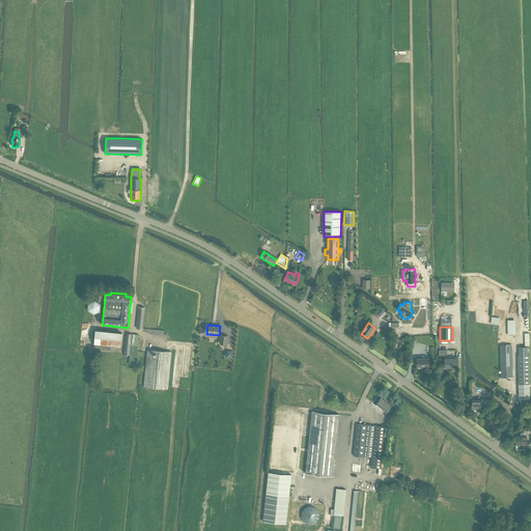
[(94,348),(111,351),(112,345),(120,346),(122,333),(96,331),(94,348)]
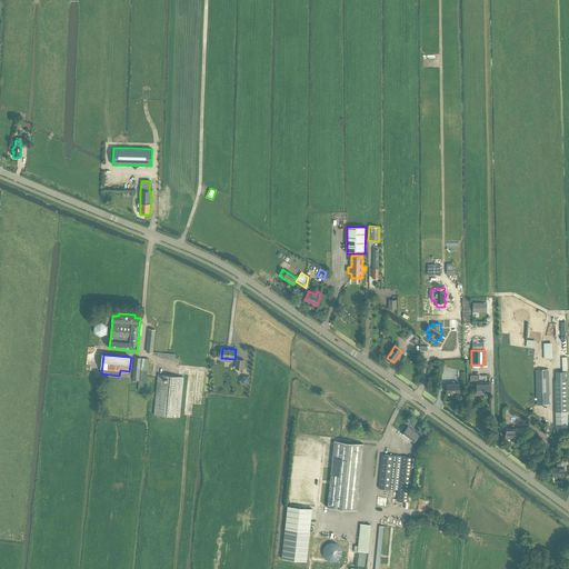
[(139,391),(145,391),(149,359),(142,359),(140,381),(139,391)]
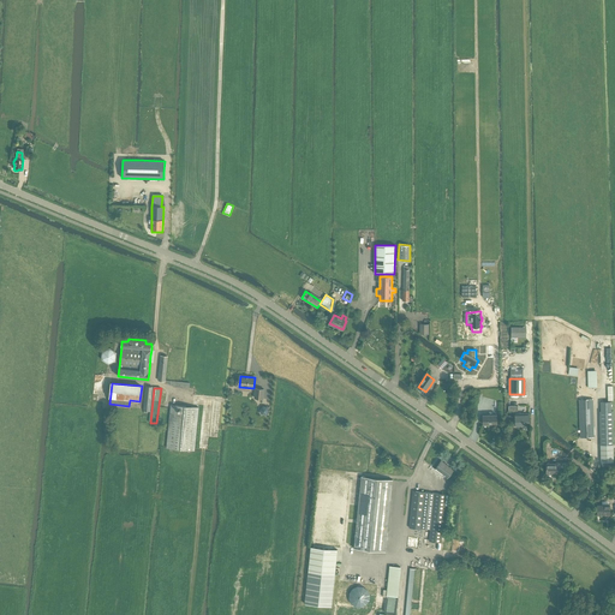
[(579,400),(580,439),(595,437),(592,399),(579,400)]
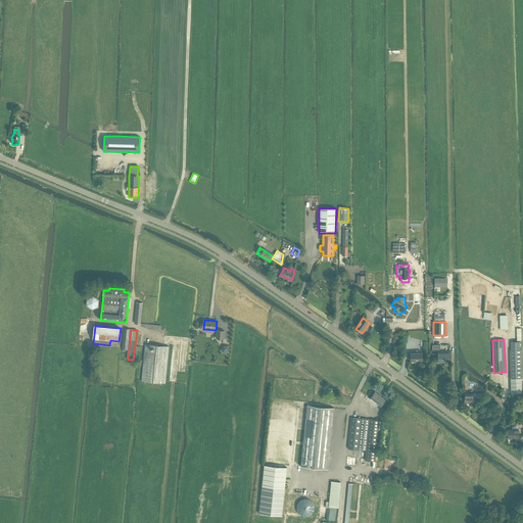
[(520,349),(519,341),(511,341),(511,349),(510,349),(511,393),(521,393),(520,349)]
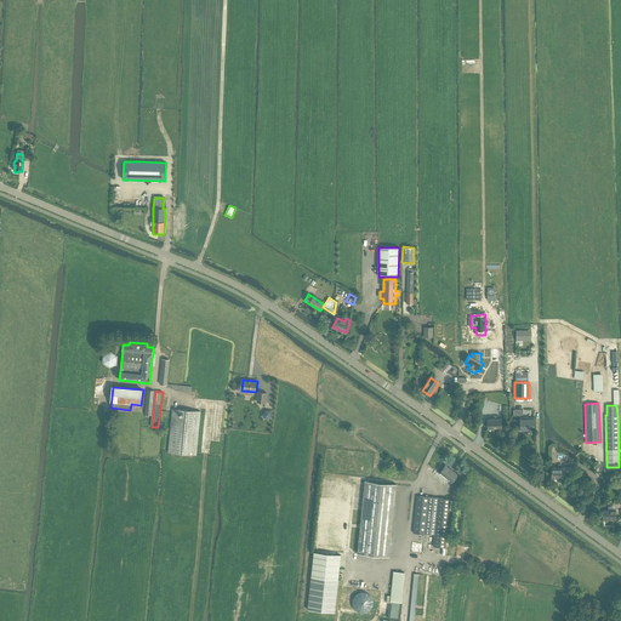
[(169,453),(197,455),(200,411),(172,409),(169,453)]
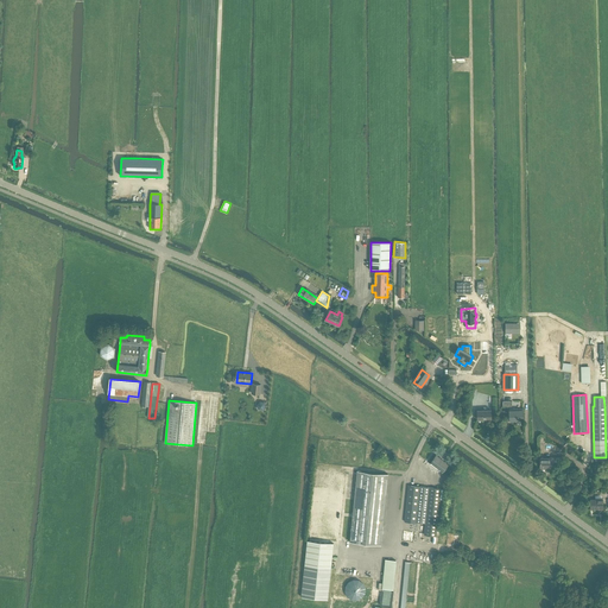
[(524,420),(523,407),(523,409),(510,410),(510,409),(508,409),(510,420),(524,420)]
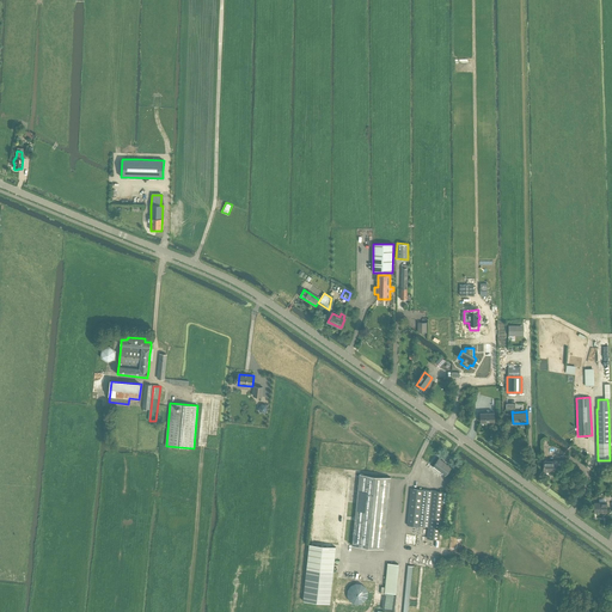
[(481,412),(481,423),(493,423),(493,412),(481,412)]
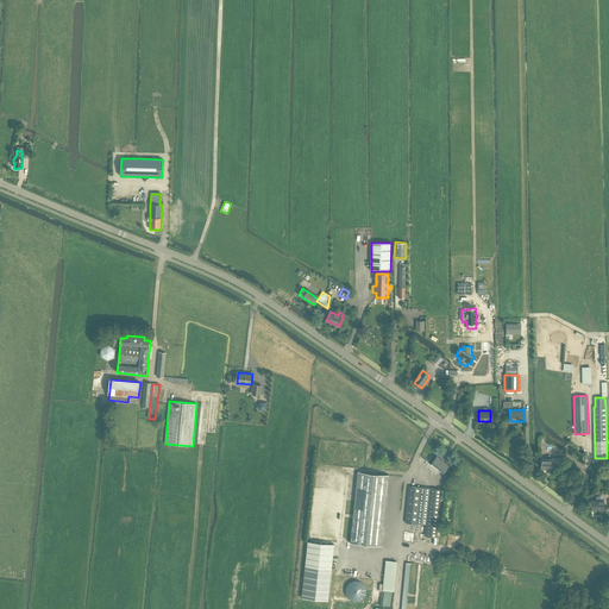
[(431,465),(443,473),(450,465),(438,457),(431,465)]
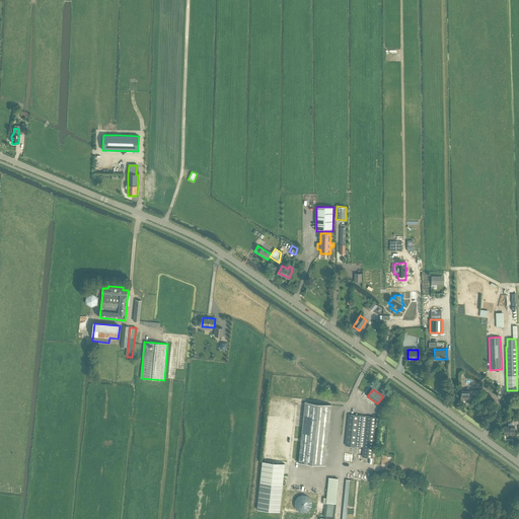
[(461,400),(471,400),(471,396),(478,396),(478,390),(471,390),(471,391),(461,391),(461,400)]
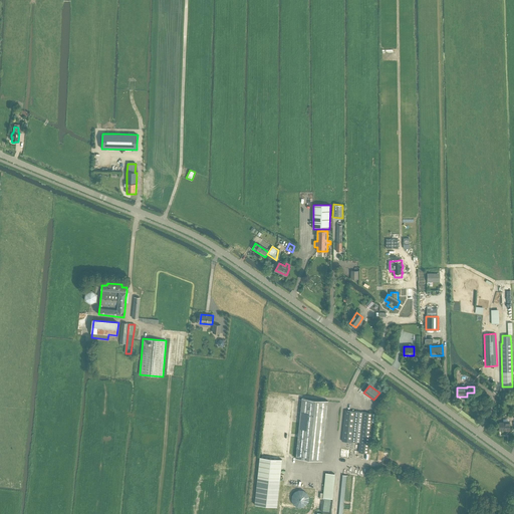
[(296,458),(322,461),(328,401),(302,399),(296,458)]
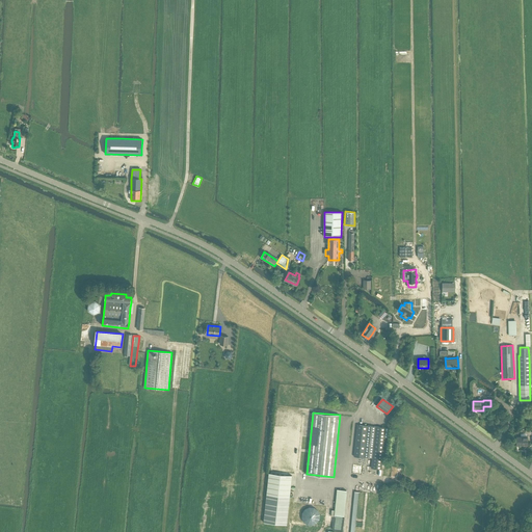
[(371,469),(381,470),(386,428),(375,427),(368,426),(357,425),(353,457),(372,458),(371,469)]
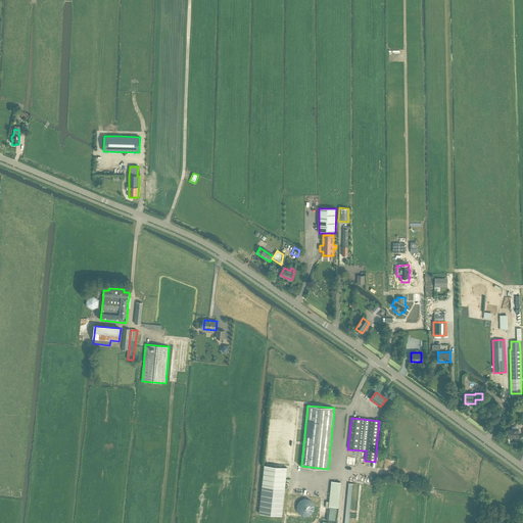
[(508,430),(508,438),(519,438),(519,429),(508,430)]
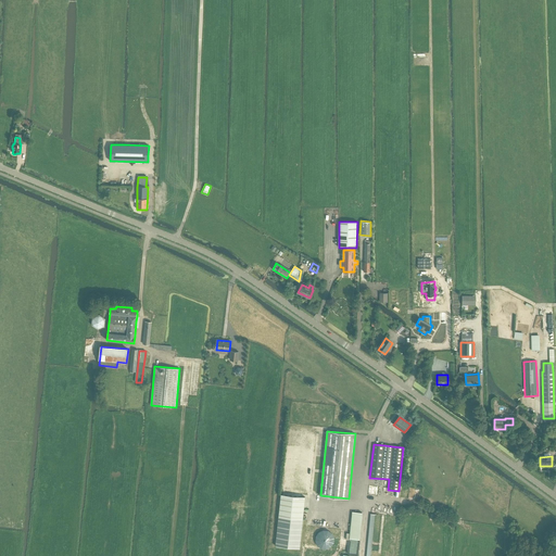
[(278,522),(276,546),(300,548),(302,526),(305,497),(281,494),(278,522)]
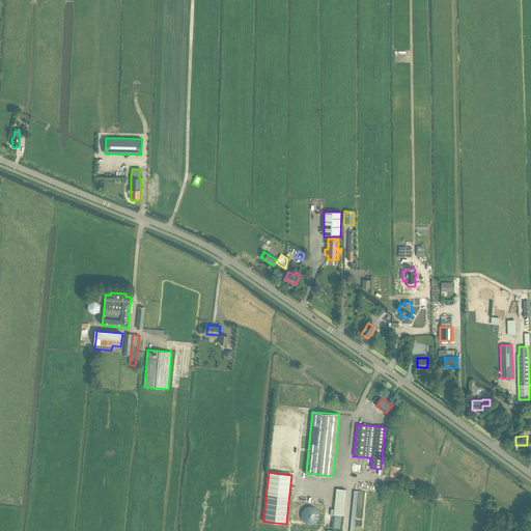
[(333,514),(343,515),(345,490),(336,488),(333,514)]
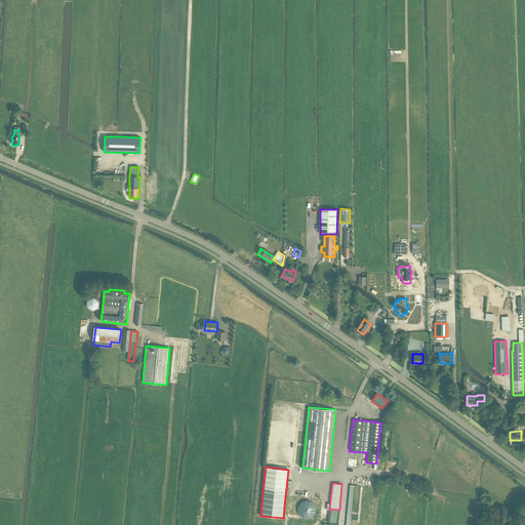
[(306,500),(301,502),(298,507),(298,511),(300,515),(304,517),(308,518),(312,516),(315,513),(315,508),(313,503),(310,501),(306,500)]
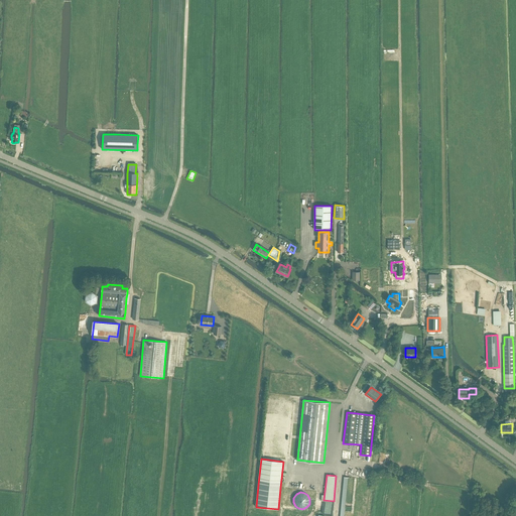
[(324,500),(321,512),(324,512),(324,515),(331,515),(331,514),(333,515),(334,503),(332,502),(332,501),(326,500),(324,500)]
